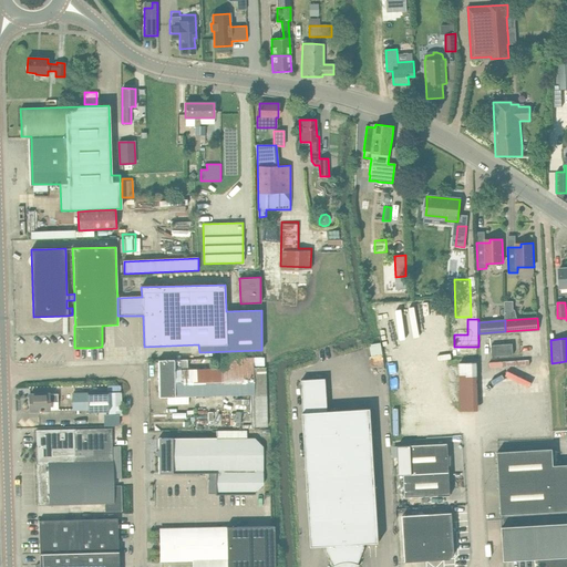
[(370,356),(381,354),(380,343),(369,344),(370,356)]
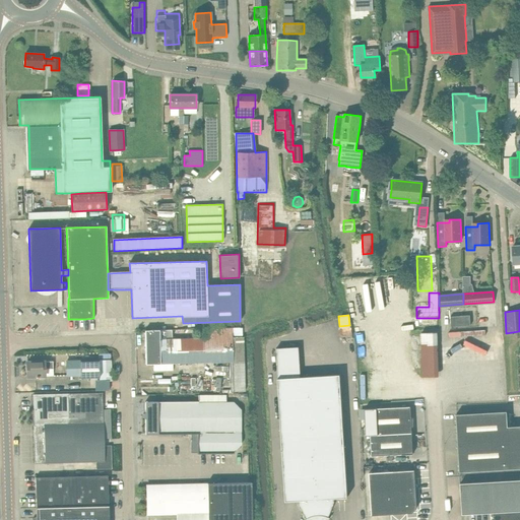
[(470,315),(451,317),(451,327),(471,325),(470,315)]
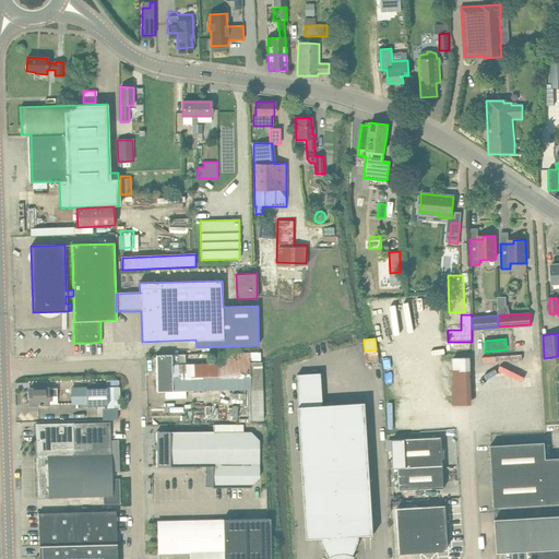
[(171,355),(156,355),(157,391),(168,391),(250,389),(249,353),(219,354),(219,364),(185,365),(185,354),(171,355)]
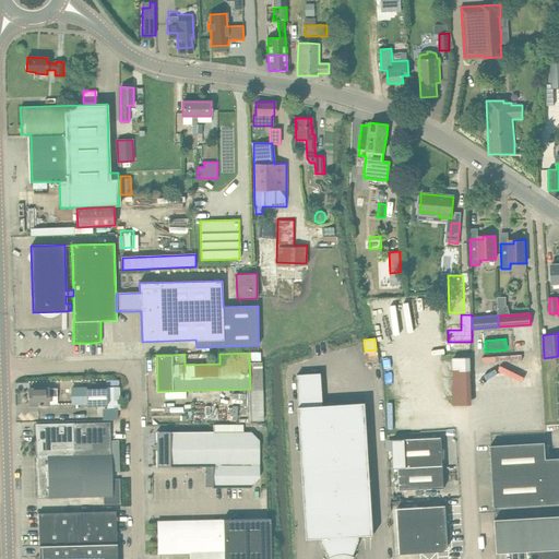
[(488,388),(525,387),(524,355),(495,356),(495,361),(487,361),(488,388)]
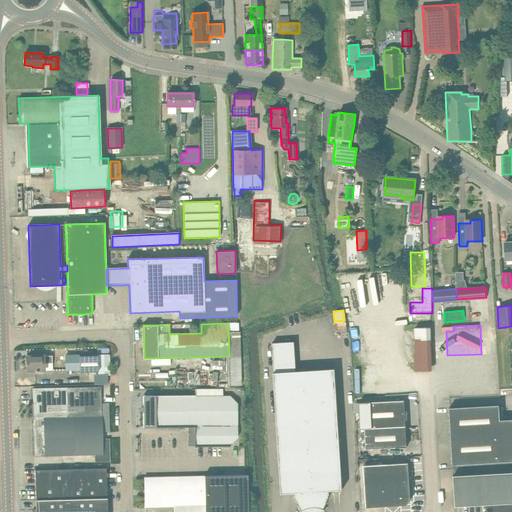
[(431,328),(415,329),(416,371),(432,371),(431,328)]
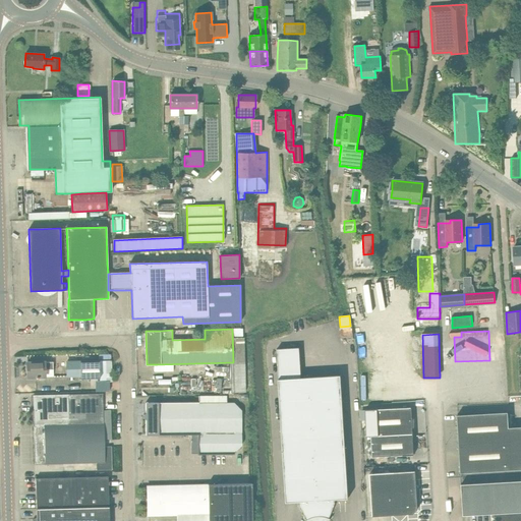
[(111,360),(66,361),(67,377),(80,375),(80,379),(99,378),(99,382),(111,382),(111,360)]
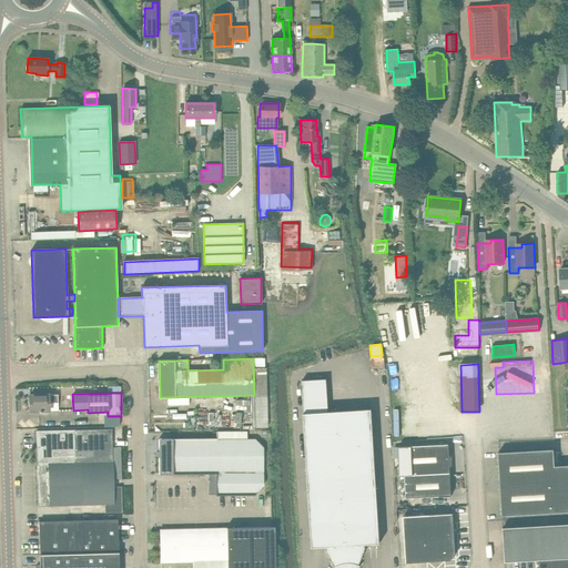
[(49,403),(58,403),(57,395),(29,396),(30,412),(41,411),(49,411),(49,403)]
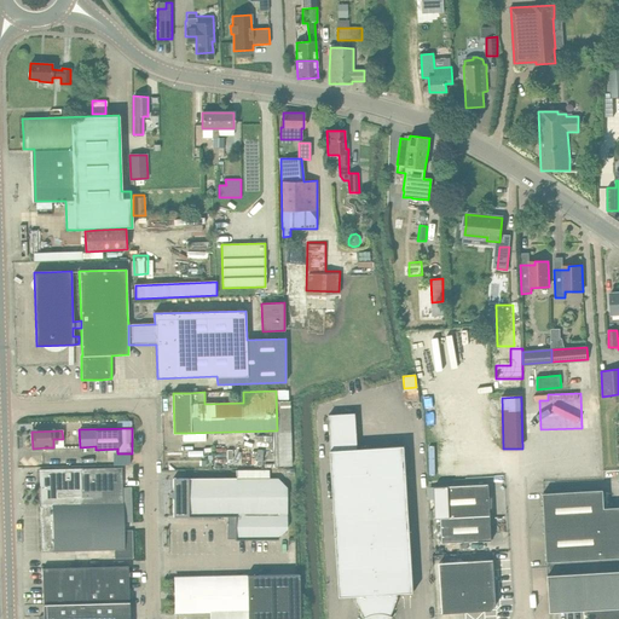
[(370,485),(406,482),(404,446),(368,449),(370,485)]
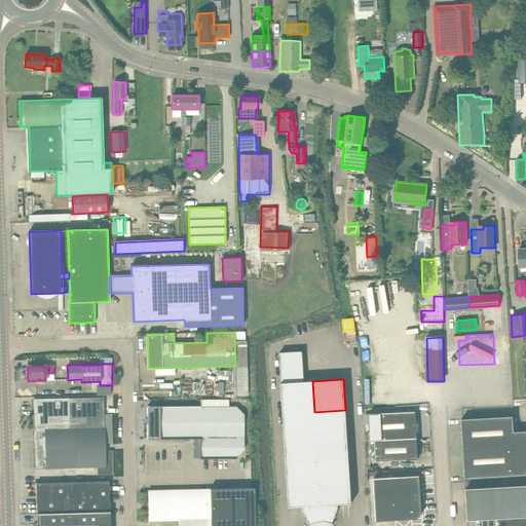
[(284,414),(314,412),(312,381),(282,383),(284,414)]
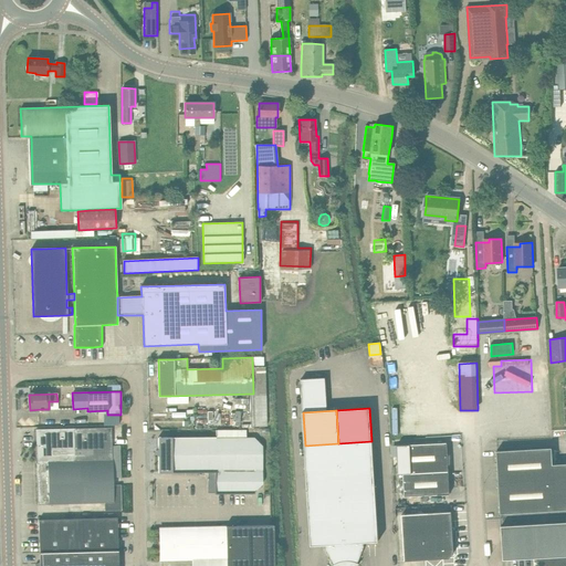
[(37,450),(34,450),(34,475),(38,475),(38,504),(104,503),(104,511),(117,511),(121,511),(122,511),(121,485),(113,485),(113,478),(121,478),(119,446),(112,446),(112,428),(37,429),(37,450)]
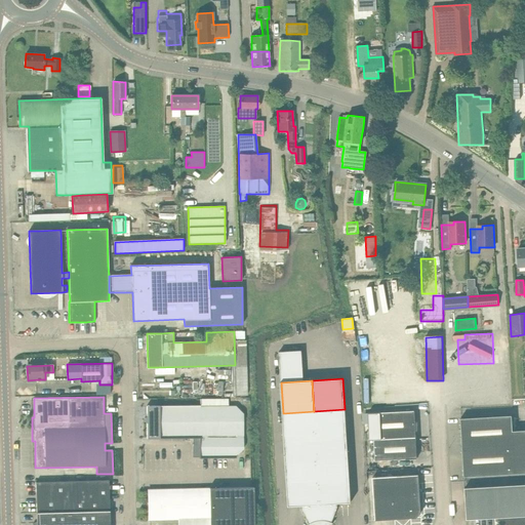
[(200,444),(200,457),(236,456),(243,448),(243,413),(236,406),(229,406),(200,406),(159,406),(159,405),(147,405),(147,439),(191,438),(191,440),(195,445),(200,444)]
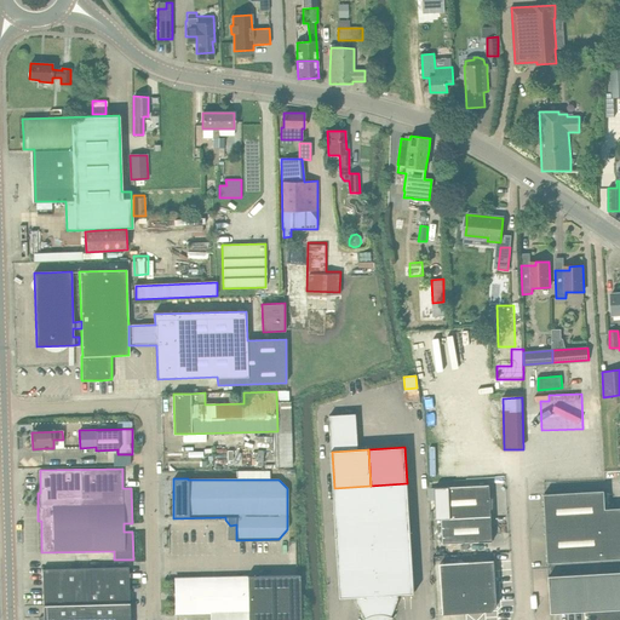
[(373,522),(409,520),(407,483),(371,486),(373,522)]
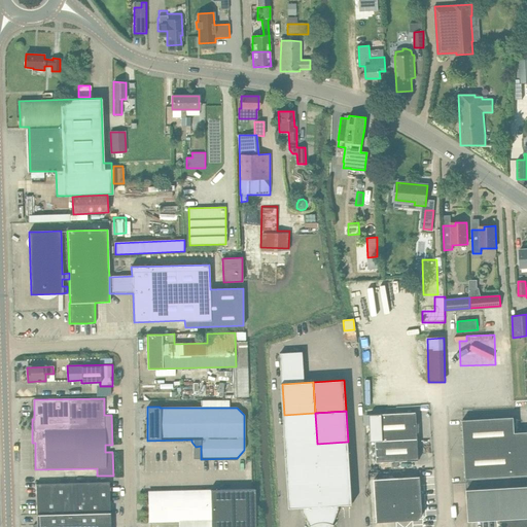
[(419,460),(416,412),(370,415),(371,441),(376,441),(377,462),(419,460)]
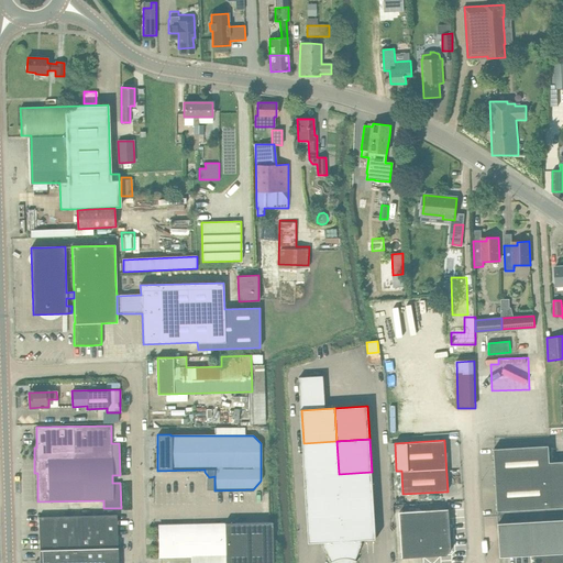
[(339,474),(337,441),(304,443),(305,476),(339,474)]
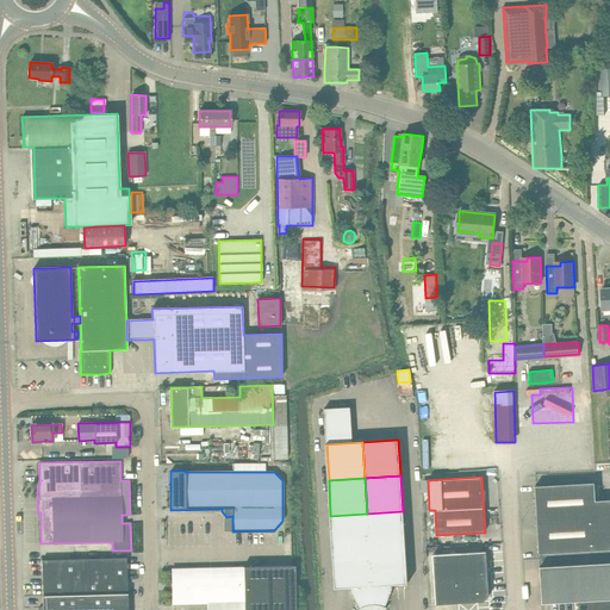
[(540,554),(552,553),(609,549),(609,499),(596,500),(595,483),(535,486),(540,554)]
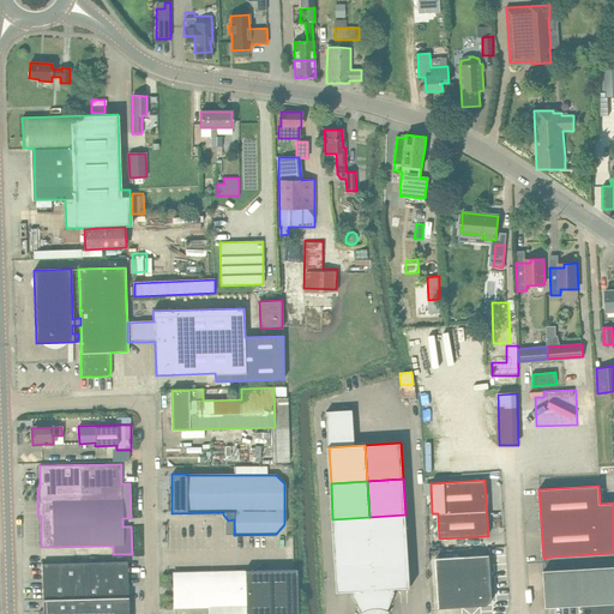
[(372,553),(408,551),(405,515),(369,517),(372,553)]
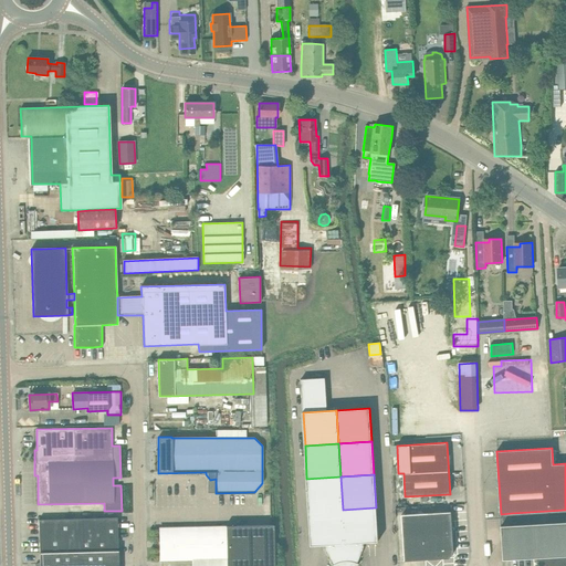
[(308,512),(343,510),(341,477),(306,479),(308,512)]
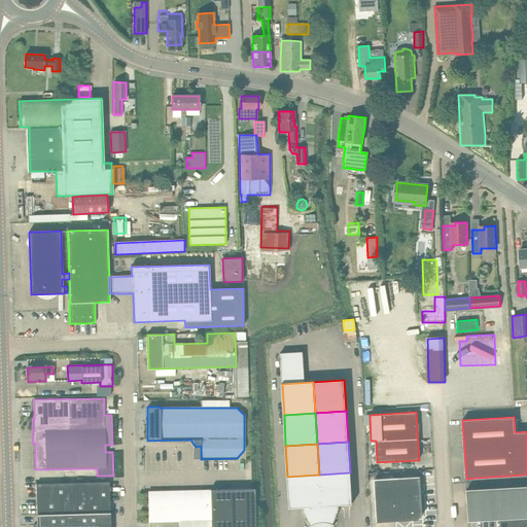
[(319,475),(322,523),(323,523),(325,523),(326,523),(328,523),(329,524),(331,524),(335,525),(332,524),(338,510),(338,504),(339,504),(338,502),(341,502),(341,504),(352,504),(350,472),(319,475)]
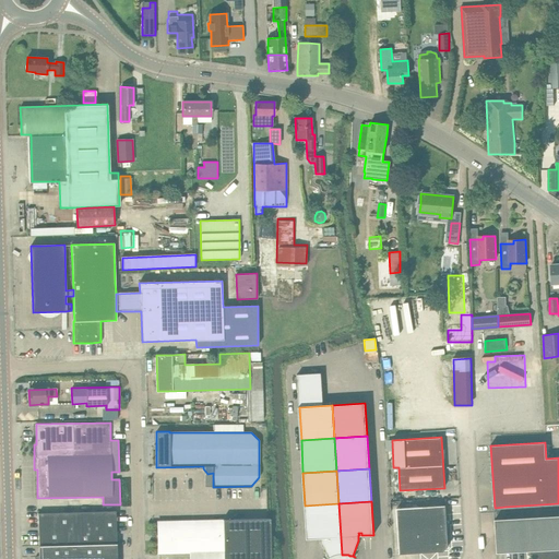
[(329,558),(330,558),(331,558),(332,557),(334,556),(335,556),(339,555),(340,555),(342,555),(339,503),(305,506),(307,538),(320,538),(319,535),(321,535),(322,537),(322,543),(330,557),(329,558)]
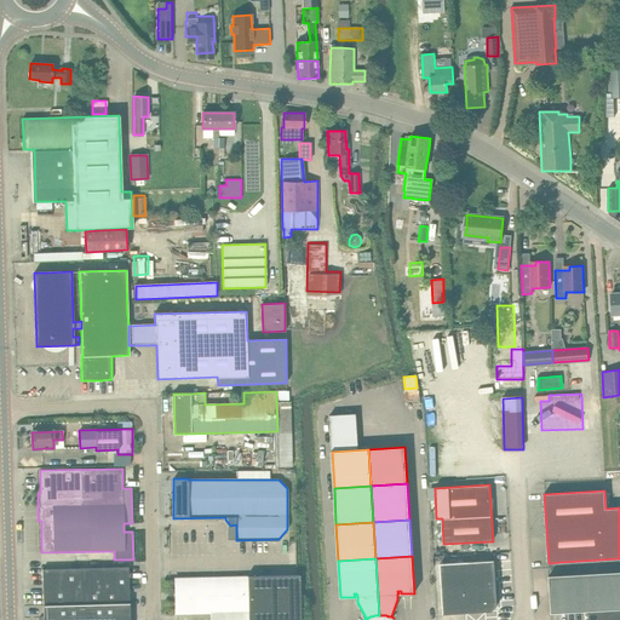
[(494,561),(461,562),(465,613),(493,612),(497,606),(494,561)]
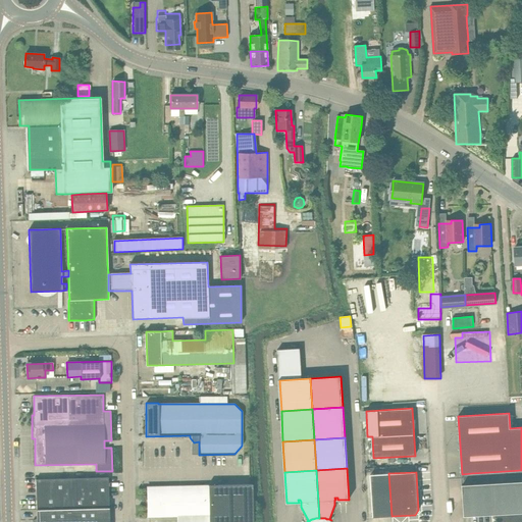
[(392,516),(388,473),(370,475),(373,517),(392,516)]
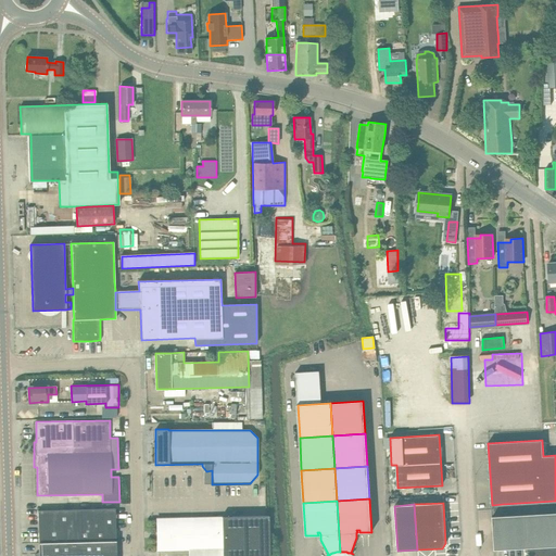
[(39,554),(116,552),(115,508),(38,510),(39,554)]
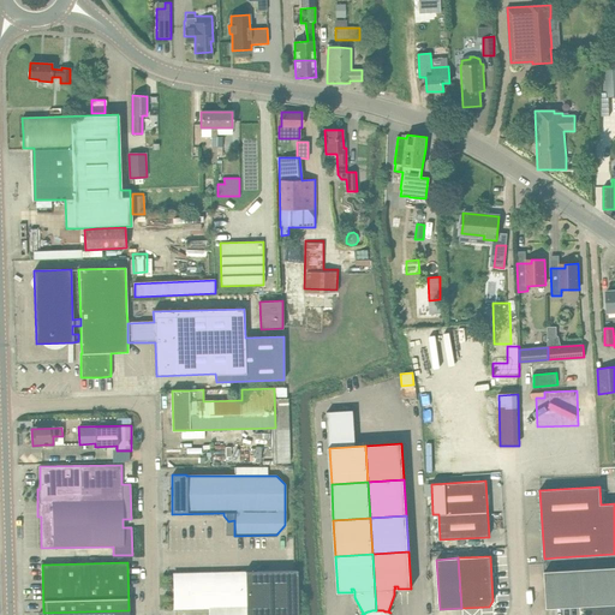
[(614,614),(614,567),(544,572),(547,609),(583,607),(583,609),(595,614),(614,614)]
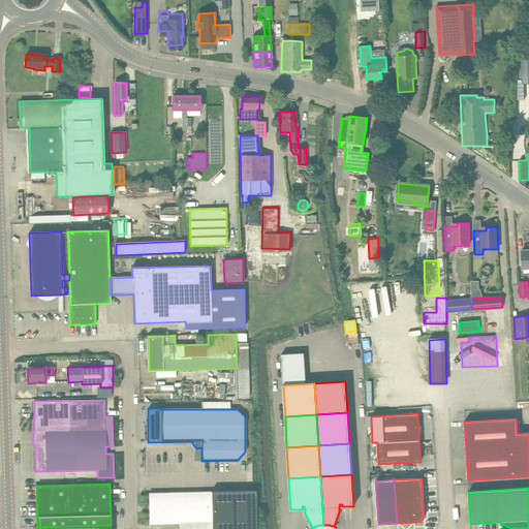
[(211,523),(211,528),(255,528),(255,490),(159,493),(149,493),(150,524),(211,523)]
